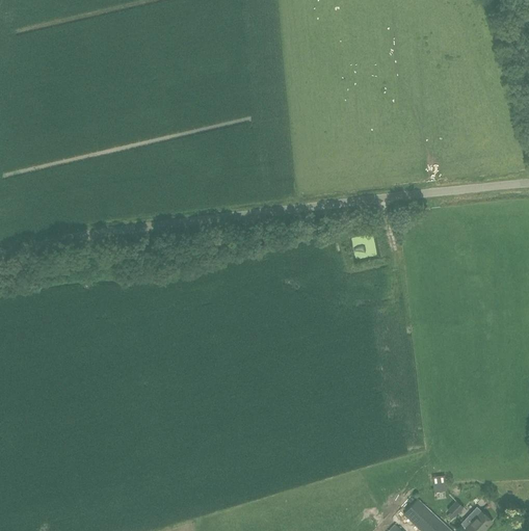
[(444,490),(443,476),(433,476),(434,490),(444,490)]
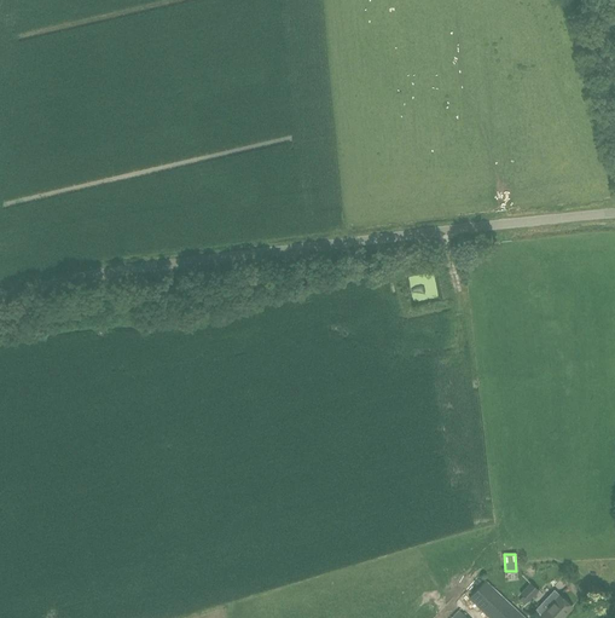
[(465,596),(488,617),(522,617),(482,579),(465,596)]
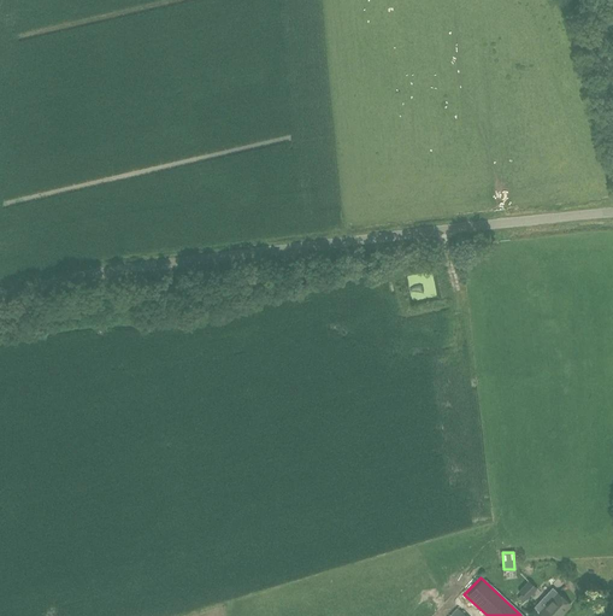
[(524,598),(532,588),(524,580),(516,590),(524,598)]
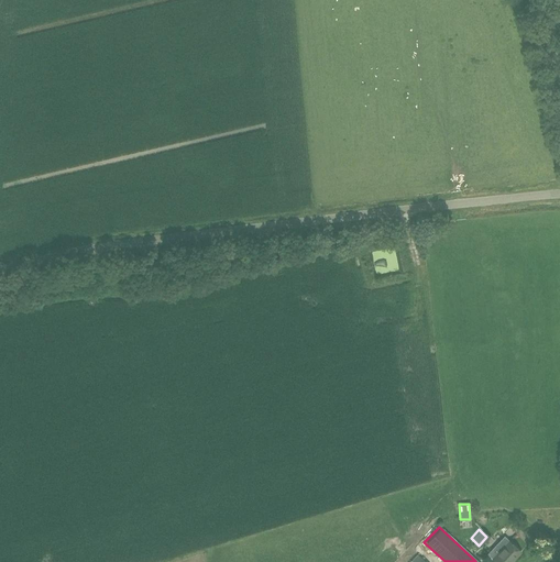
[(484,553),(494,561),(506,561),(517,551),(506,540),(500,548),(494,542),(484,553)]
